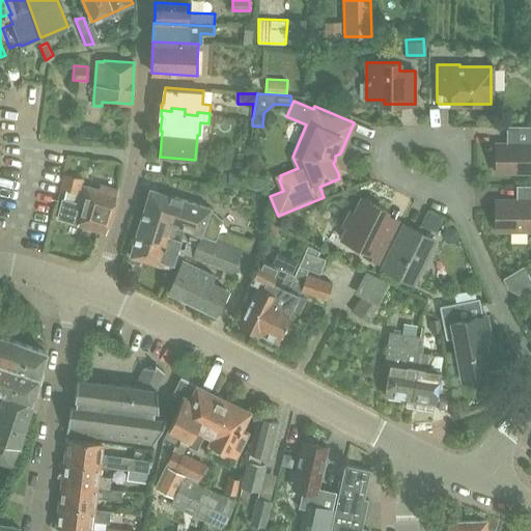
[(530,124),(527,126),(527,138),(520,142),(495,142),(495,172),(530,172),(530,124)]
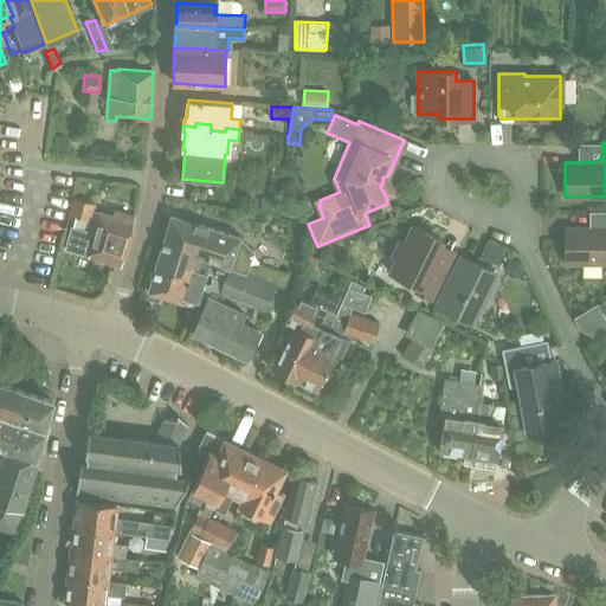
[(259,207),(275,210),(276,197),(262,194),(259,207)]
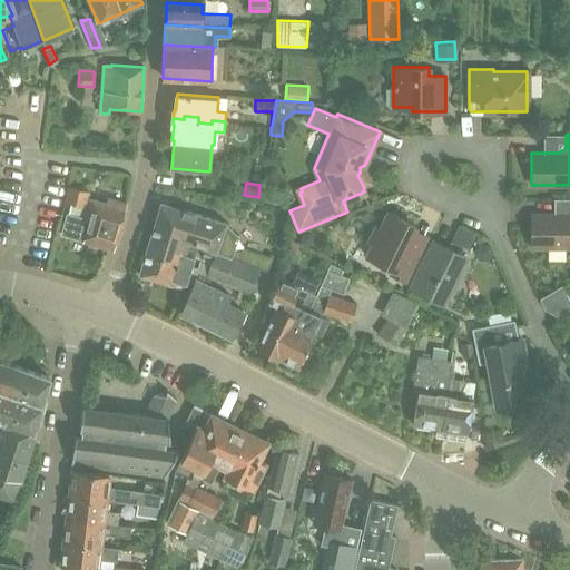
[(79,205),(76,216),(67,213),(61,234),(107,246),(114,248),(124,216),(127,204),(107,197),(105,202),(87,197),(89,192),(68,185),(64,200),(70,203),(79,205)]
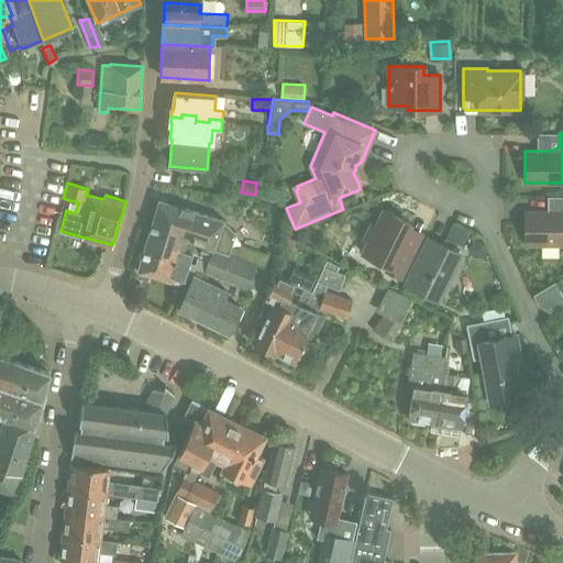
[(276,200),(278,187),(263,185),(262,198),(276,200)]
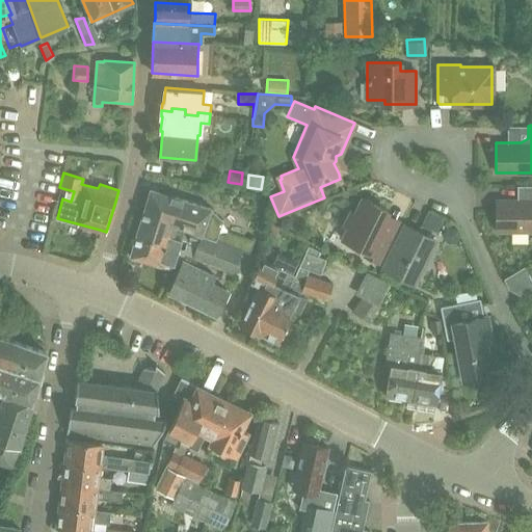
[(531,185),(516,185),(516,200),(496,200),(496,231),(531,231),(531,185)]
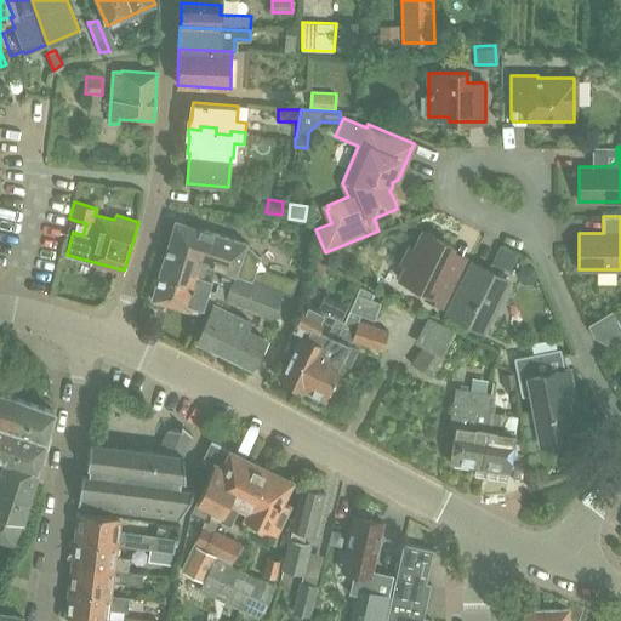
[(176,221),(159,275),(187,284),(189,274),(212,281),(214,279),(211,278),(215,267),(216,266),(208,263),(209,258),(199,255),(206,231),(176,221)]
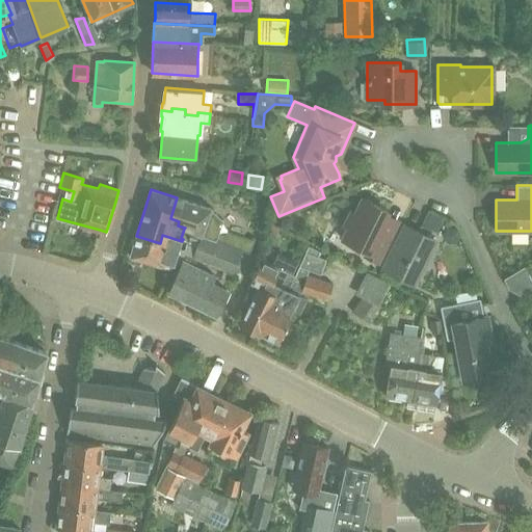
[(210,208),(177,197),(170,218),(179,221),(178,225),(185,228),(184,229),(202,235),(214,240),(218,229),(220,220),(209,211),(210,208)]
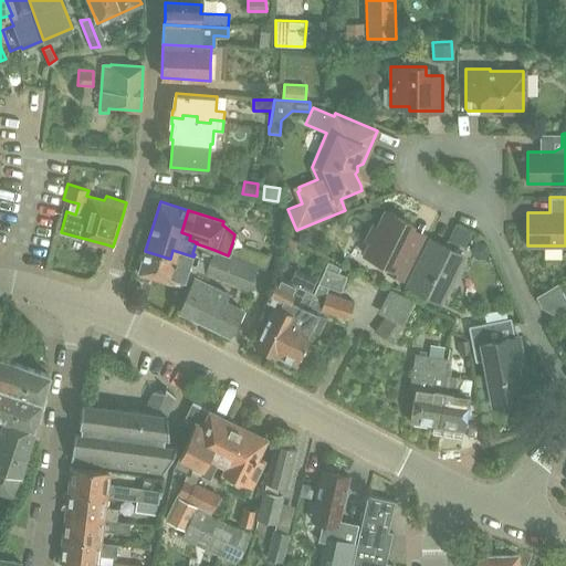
[(402,279),(415,253),(405,248),(402,243),(412,224),(385,211),(377,227),(373,224),(366,239),(370,241),(364,254),(390,266),(388,271),(402,279)]
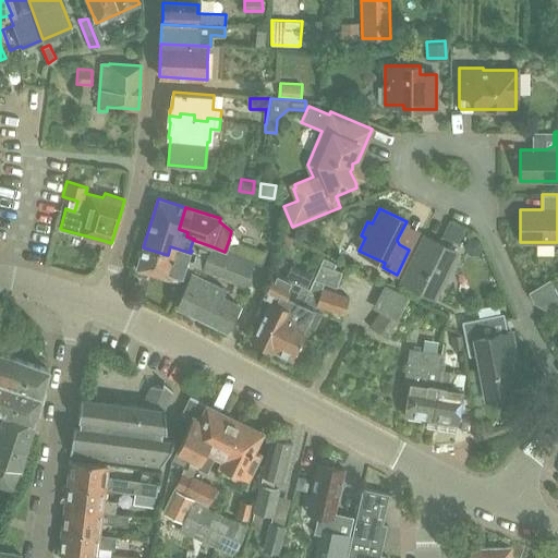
[(301,226),(295,228),(294,234),(299,238),(305,235),(306,229),(301,226)]
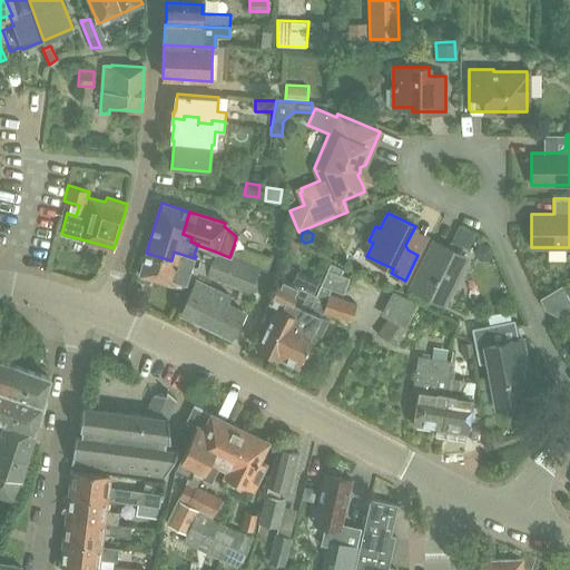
[(442,304),(465,256),(434,241),(410,288),(442,304)]
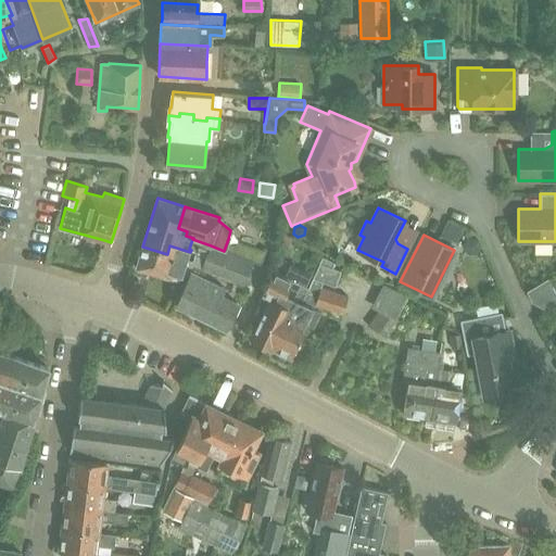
[(228,239),(224,251),(253,260),(261,262),(265,248),(237,239),(236,241),(228,239)]
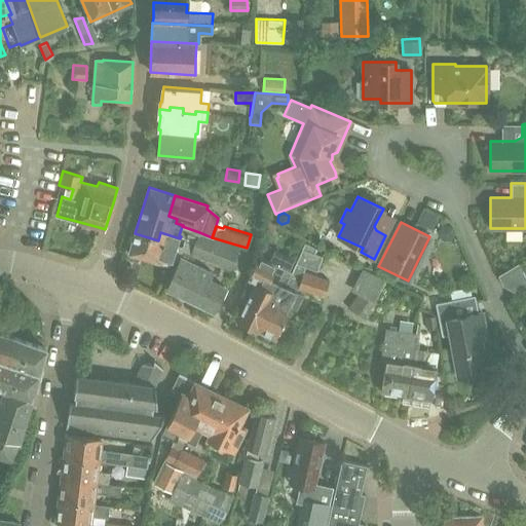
[(158,240),(135,233),(128,253),(172,264),(175,252),(182,254),(191,257),(196,241),(181,236),(180,238),(160,232),(158,240)]
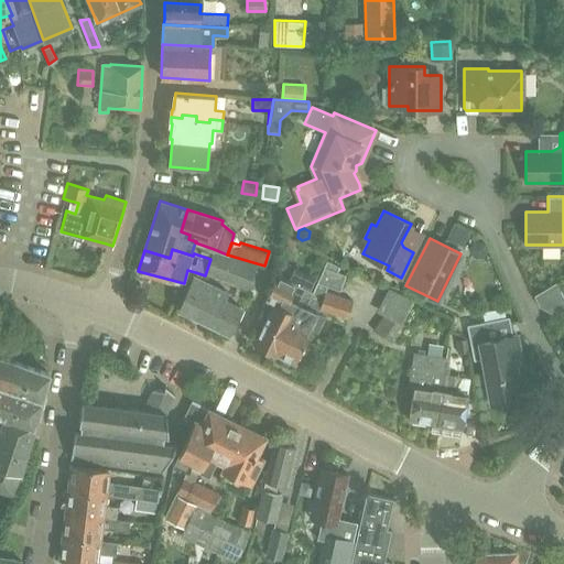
[(214,249),(210,259),(205,275),(248,290),(257,263),(227,255),(214,249)]
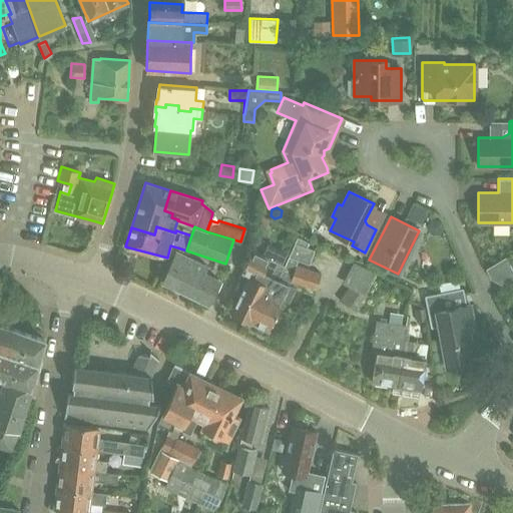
[(186,250),(177,247),(162,281),(208,302),(221,274),(225,264),(186,250)]
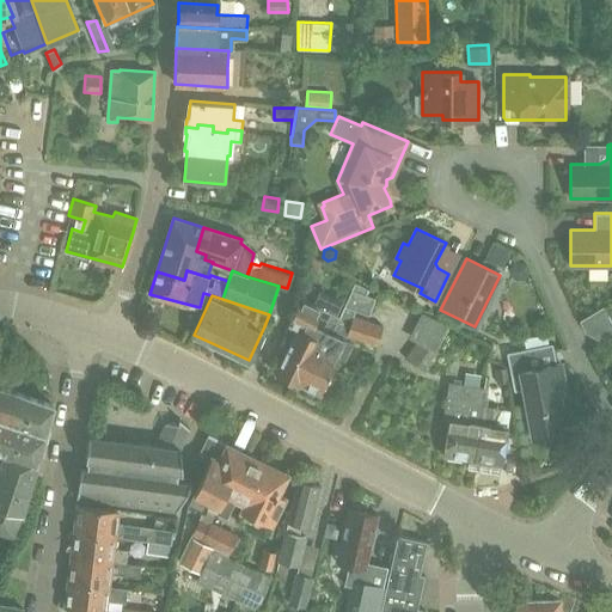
[(275,374),(298,385),(329,312),(300,298),(297,305),(288,324),(297,329),(275,374)]
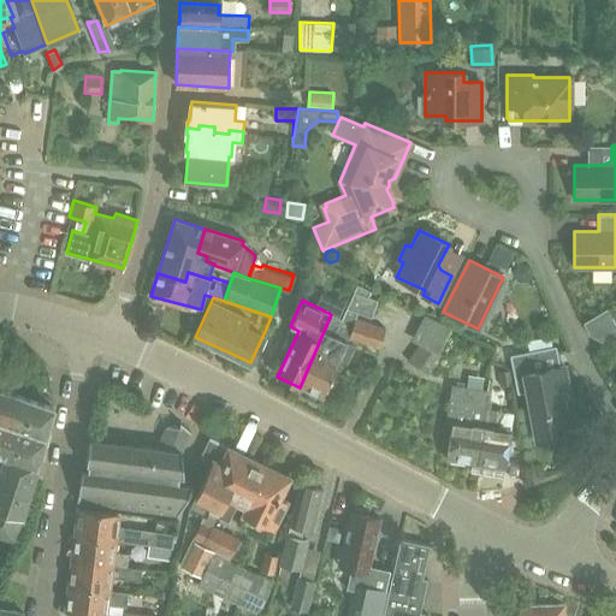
[(604,342),(615,333),(615,323),(611,314),(608,307),(582,321),(590,335),(604,342)]
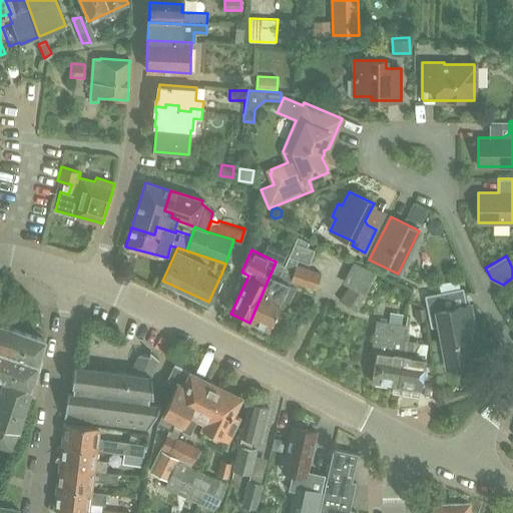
[(348,288),(342,296),(339,300),(348,306),(352,301),(360,291),(365,294),(376,272),(366,268),(353,261),(343,283),(349,286),(348,288)]
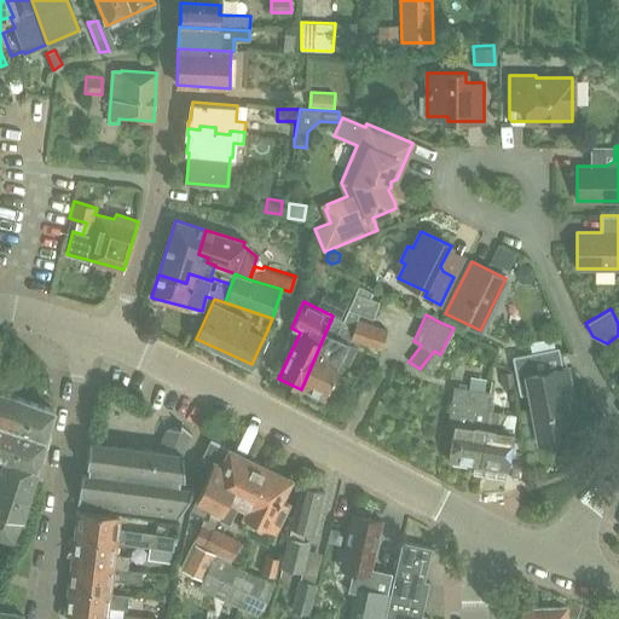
[(333,316),(301,389),(302,387),(324,398),(350,345),(335,337),(343,320),(333,316)]
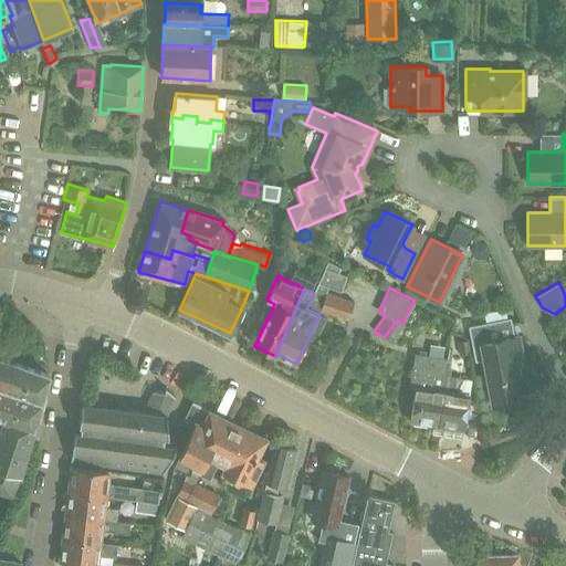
[(346,320),(354,300),(326,291),(320,311),(346,320)]
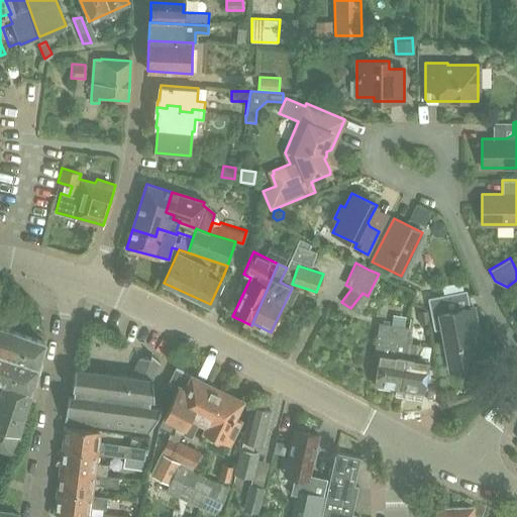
[(429,297),(430,304),(435,328),(442,327),(450,369),(484,363),(480,341),(476,342),(473,326),(477,326),(473,306),(470,307),(467,289),(429,297)]
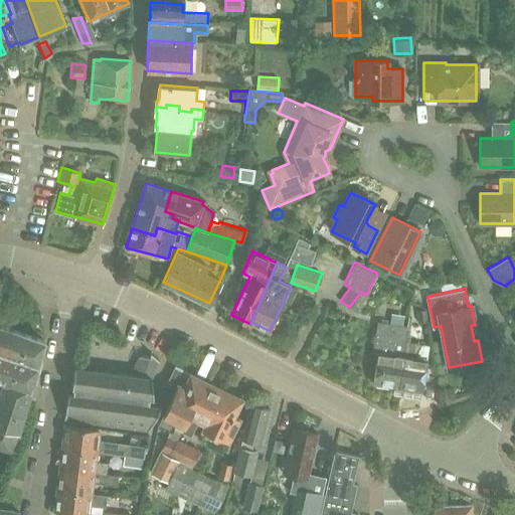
[(415,310),(417,322),(427,321),(426,309),(415,310)]
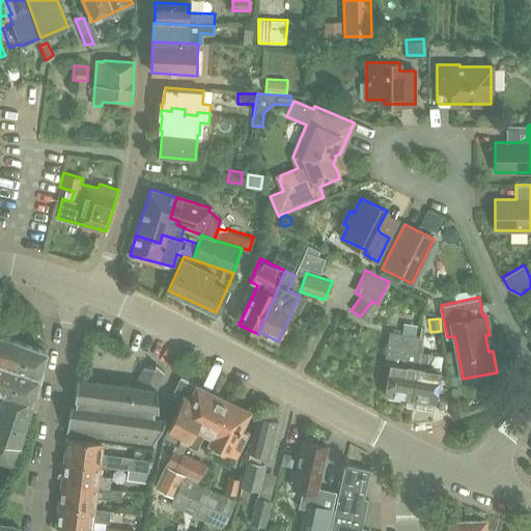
[(390,364),(385,395),(411,399),(418,344),(420,336),(389,331),(384,363),(390,364)]
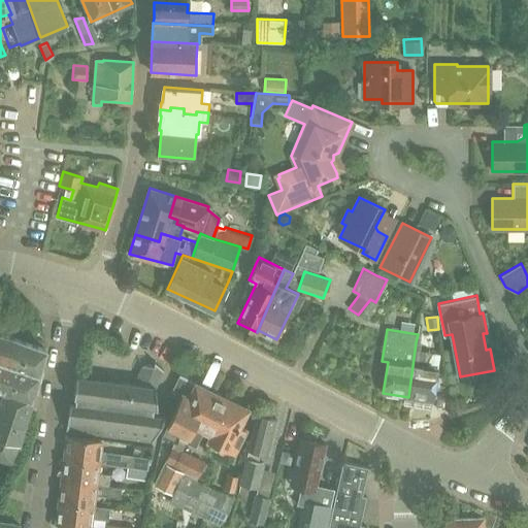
[(31,397),(46,349),(0,332),(0,387),(3,388),(3,389),(4,388),(31,397)]
